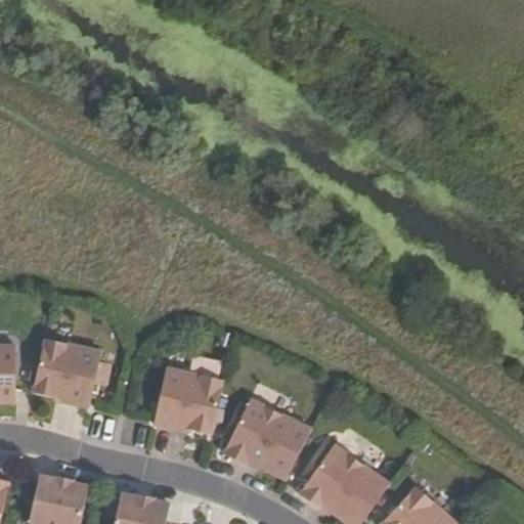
[(100,352),(44,340),(32,394),(55,399),(55,396),(62,397),(60,403),(87,409),(100,352)]
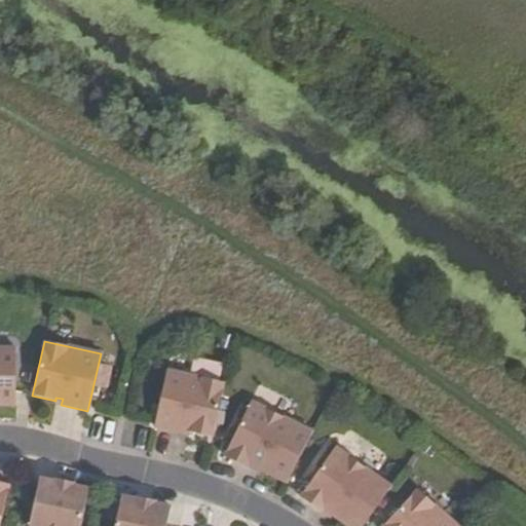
[(0,405),(15,406),(16,348),(0,348),(0,405)]
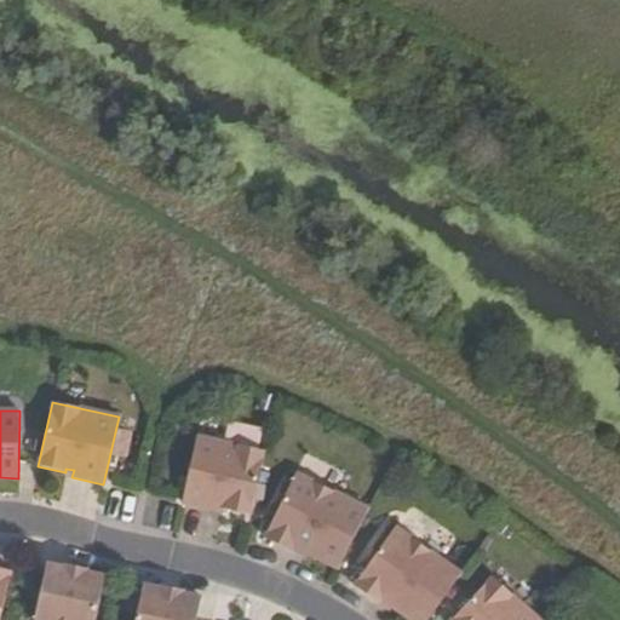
[(264,451),(199,435),(183,503),(213,510),(216,503),(223,505),(222,509),(250,515),(264,451)]
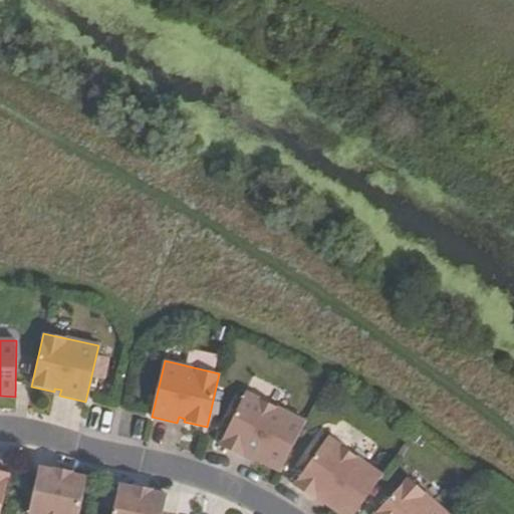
[(280,472),(305,422),(245,392),(219,446),(242,458),(244,454),(253,458),(280,472)]
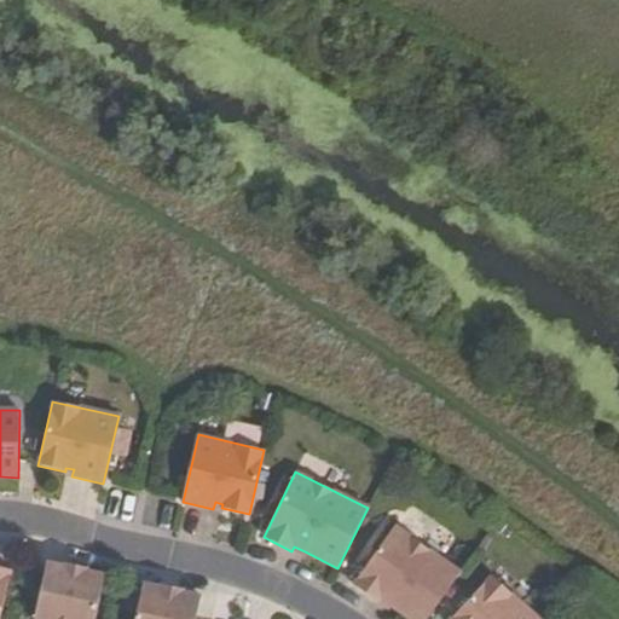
[(409,618),(427,618),(461,573),(394,526),(353,585),(379,603),(382,600),(392,606),(409,618)]
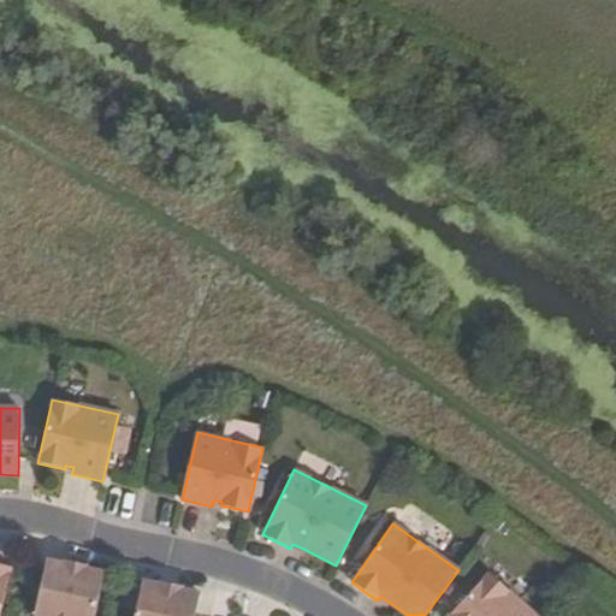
[(94,615),(104,574),(87,569),(87,567),(64,562),(64,564),(46,561),(33,615),(94,615)]
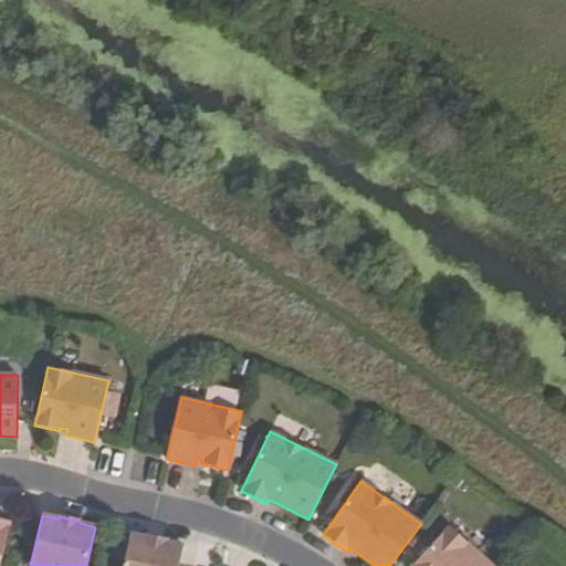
[(0,565),(10,522),(0,519),(0,565)]
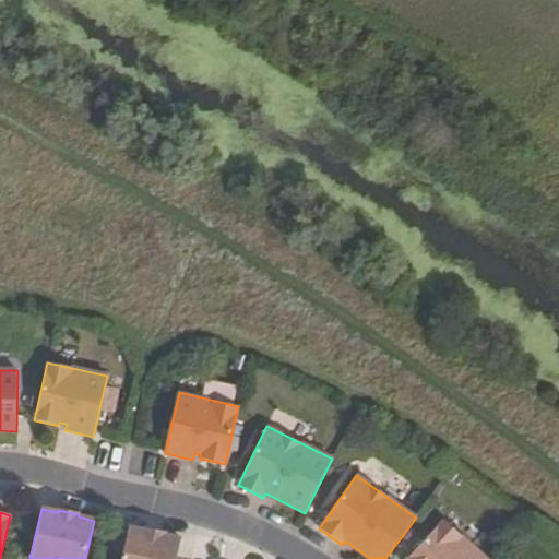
[(486,558),(444,521),(409,558),(486,558)]
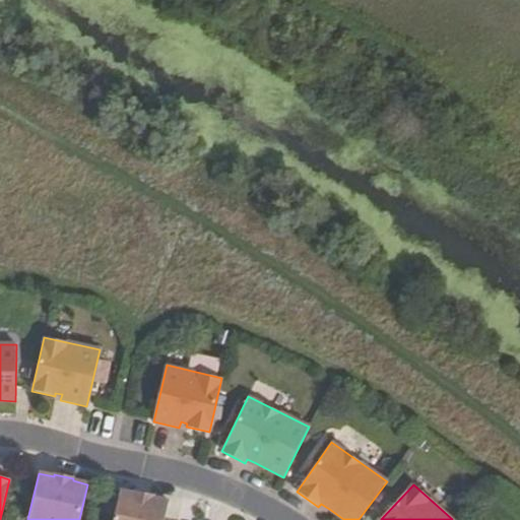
[(164,519),(169,502),(153,499),(154,496),(135,492),(134,495),(120,492),(113,519),(164,519)]
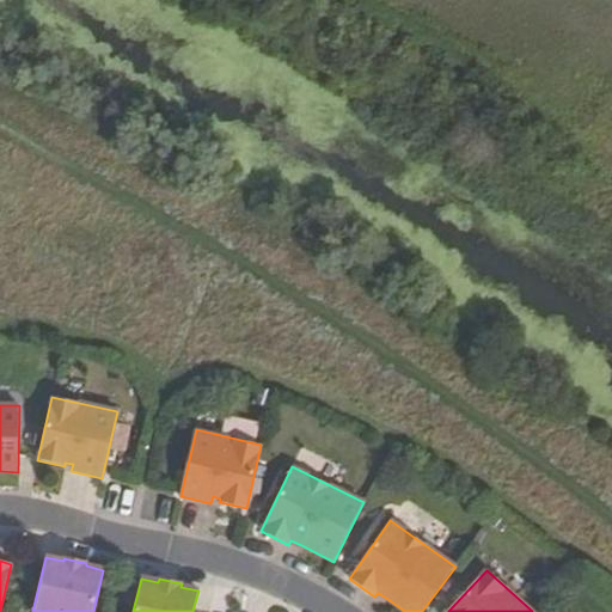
[(384,604),(386,599),(378,593),(374,597),(384,604)]
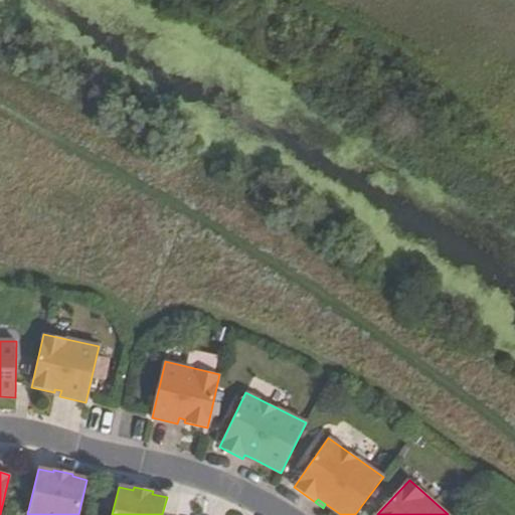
All buildings are outlined.
